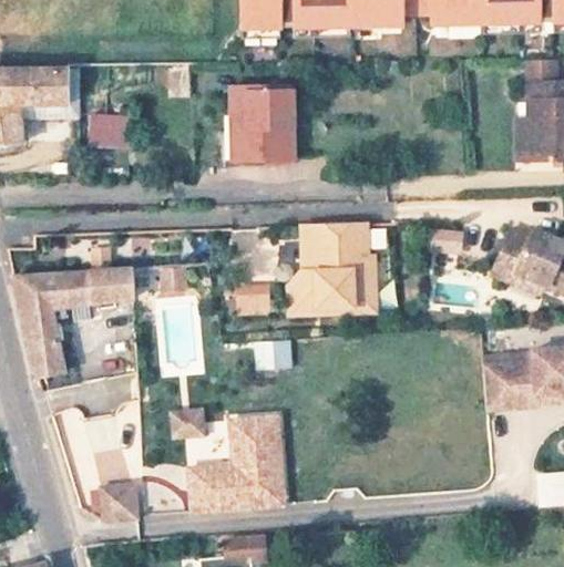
[(242,0),(243,30),(404,29),(403,0),(242,0)]
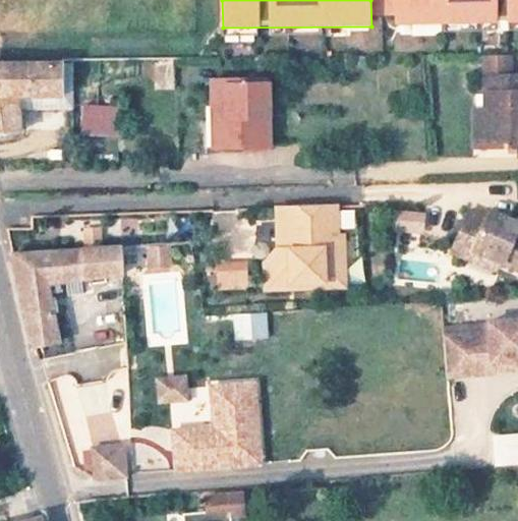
[(517,0),(398,0),(398,25),(517,23),(517,0)]
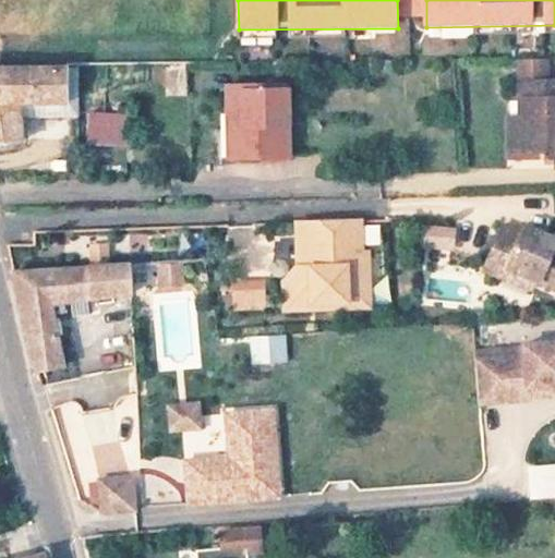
[(273,57),(273,32),(254,32),(254,57),(273,57)]
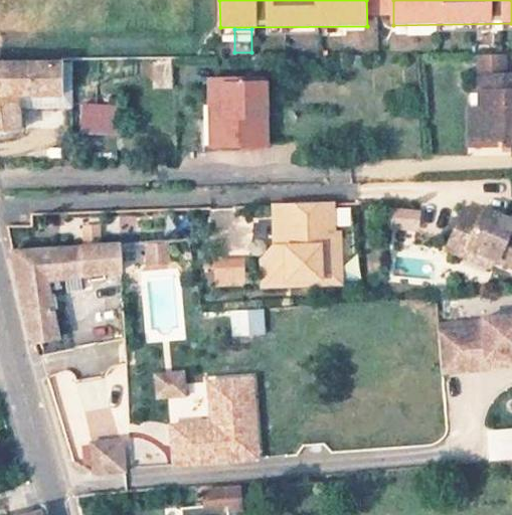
[(0,63),(62,63),(63,95),(74,95),(74,59),(62,60),(0,59),(0,63)]
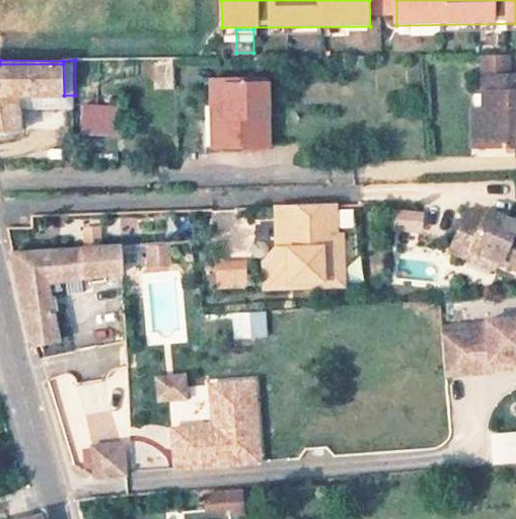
[(0,96),(18,96),(64,95),(63,64),(0,64),(0,96)]
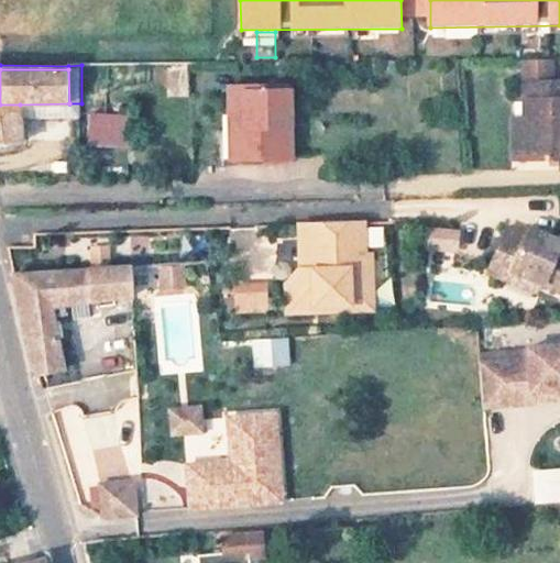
[(513,119),(513,154),(559,153),(559,79),(513,80),(513,119)]
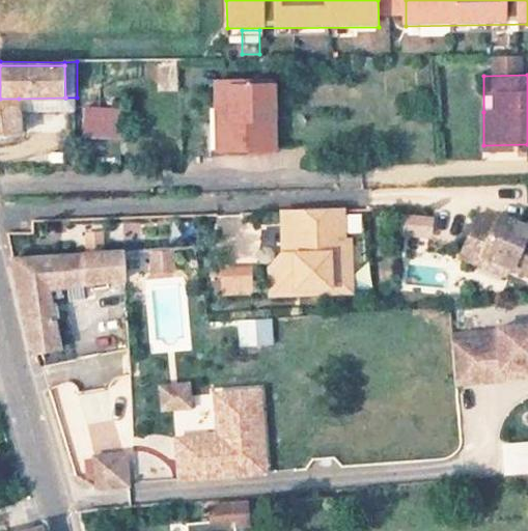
[(217,83),(218,120),(231,120),(232,152),(275,150),(273,82),(217,83)]
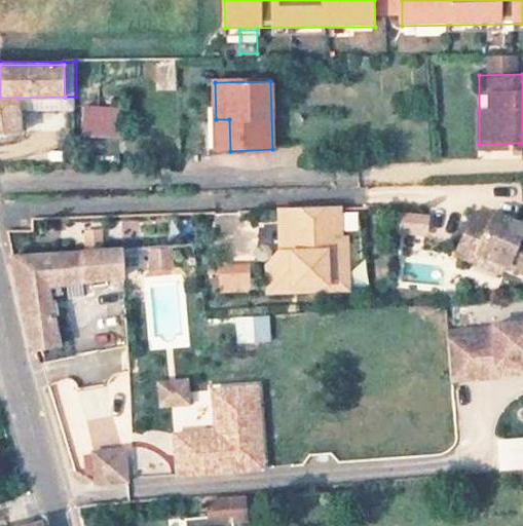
[(60,97),(19,98),(0,98),(0,133),(22,130),(20,110),(60,109),(60,97)]
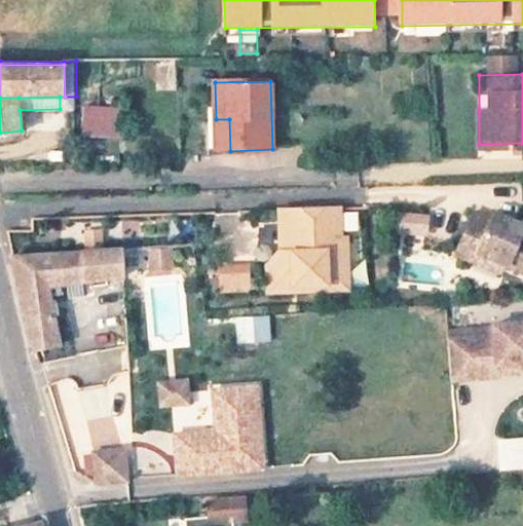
[(81,106),(81,137),(120,137),(120,106),(81,106)]
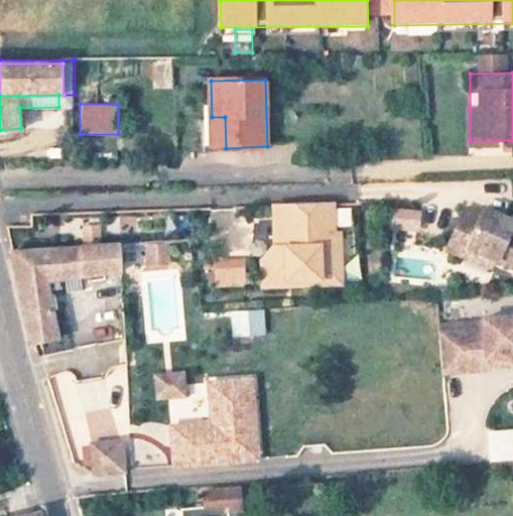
[(452,140),(470,141),(470,109),(452,109),(452,140)]
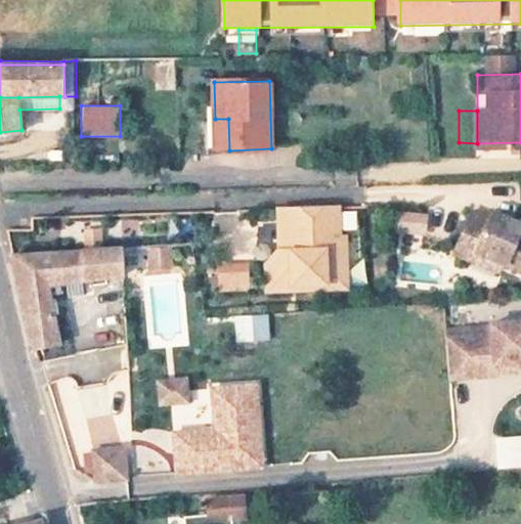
[(210,150),(229,150),(228,119),(215,119),(209,120),(210,150)]
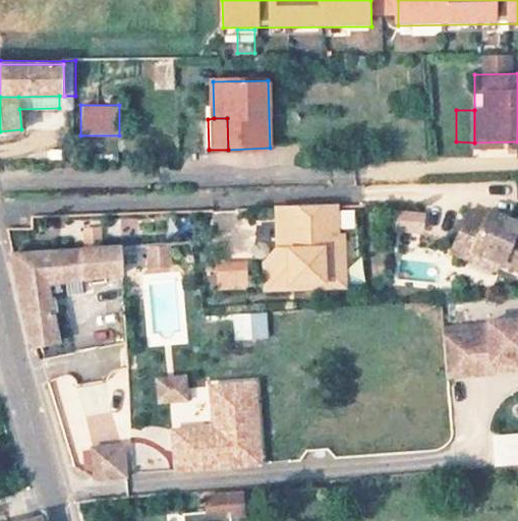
[(269,287),(296,286),(296,280),(329,280),(328,267),(348,266),(347,234),(340,234),(340,206),(280,208),(280,234),(294,234),(294,257),(285,259),(268,275),(269,287)]
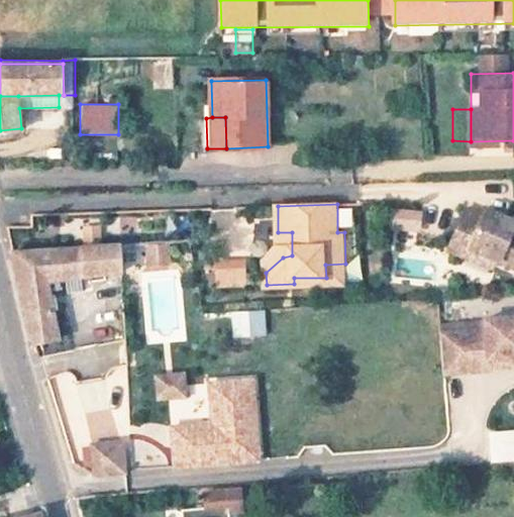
[(385,208),(385,230),(420,231),(420,209),(385,208)]
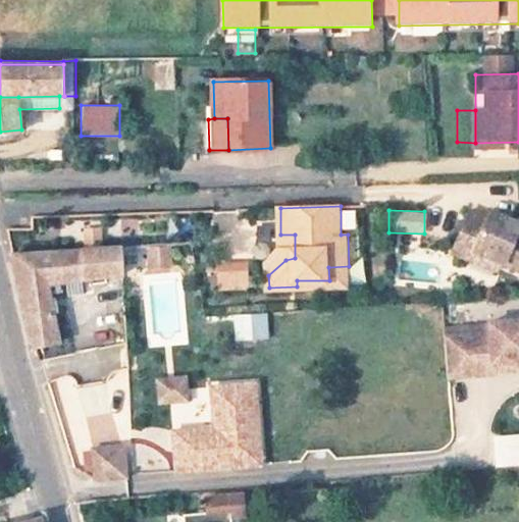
[(474,211),(454,254),(469,261),(473,254),(518,276),(518,222),(491,210),(487,217),(474,211)]
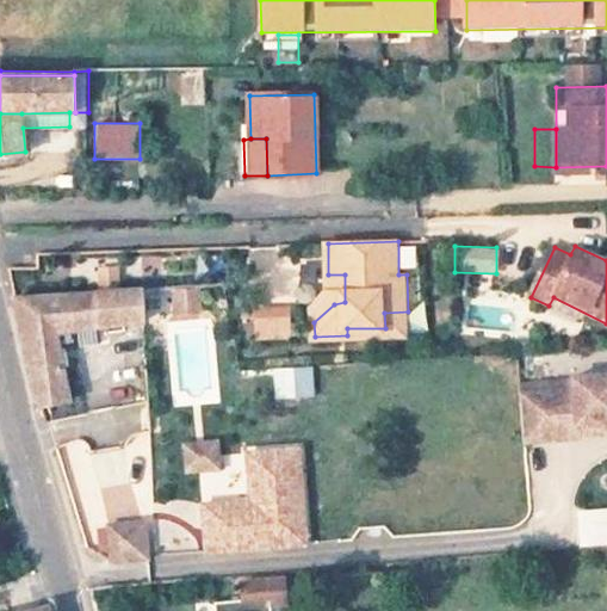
[(314,309),(314,322),(334,304),(345,302),(345,275),(328,275),(314,309)]
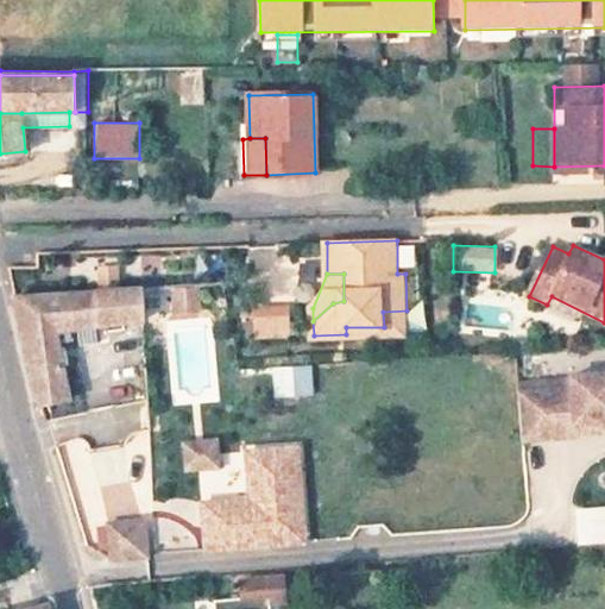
[(174,289),(178,311),(194,308),(189,286),(174,289)]
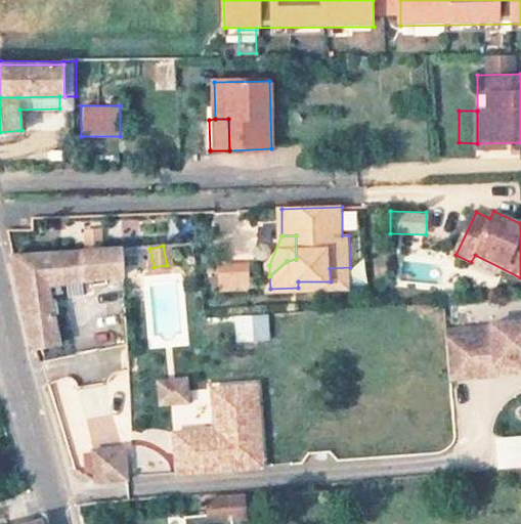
[(147,248),(123,249),(124,277),(148,273),(147,248)]
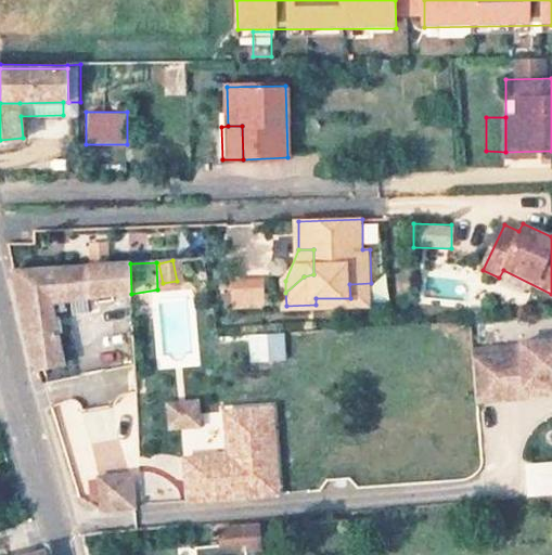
[(131,294),(130,263),(13,272),(35,370),(38,370),(64,364),(55,319),(52,301),(131,294)]
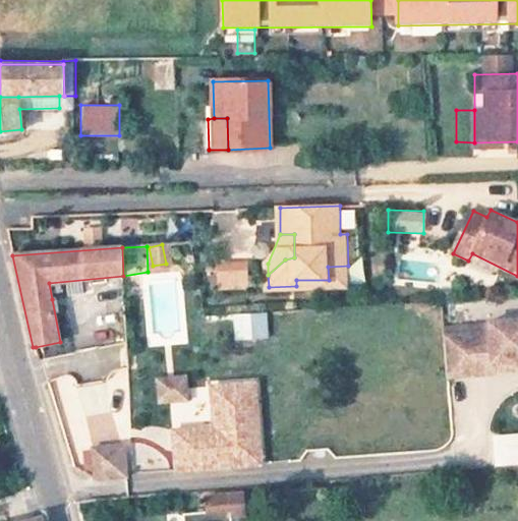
[(495,265),(472,253),(468,261),(491,272),(495,265)]
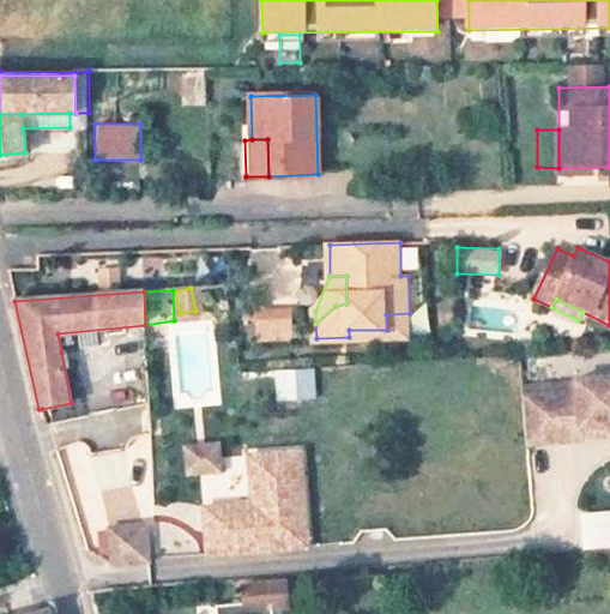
[(291,335),(289,306),(252,308),(254,336),(291,335)]
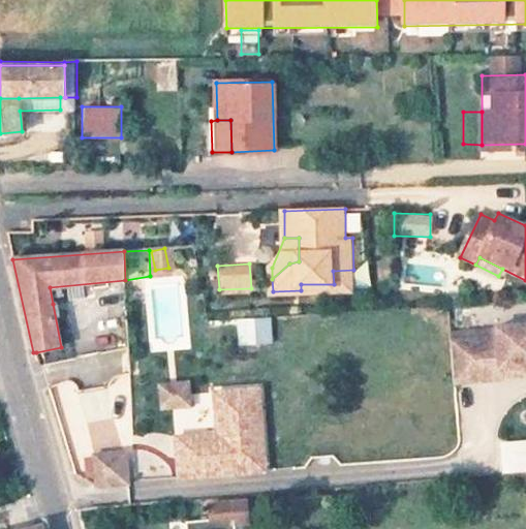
[(301,284),(301,290),(353,290),(353,270),(333,271),(334,284),(301,284)]
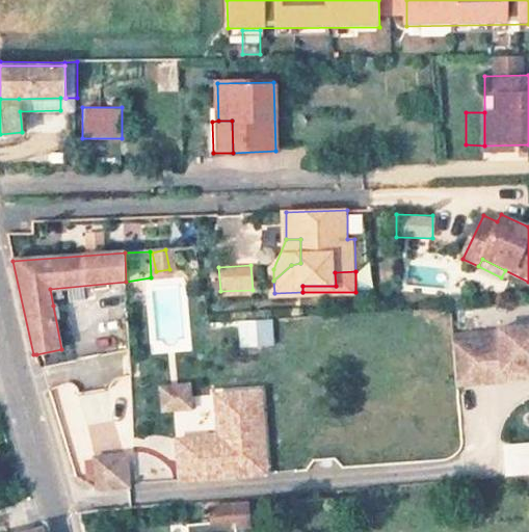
[(235,347),(273,347),(273,317),(235,317),(235,347)]
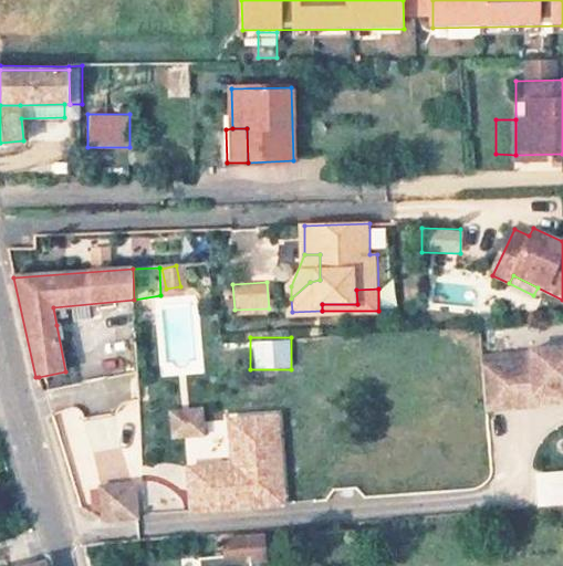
[(533,359),(502,363),(504,406),(537,404),(535,392),(562,390),(562,346),(533,348),(533,359)]
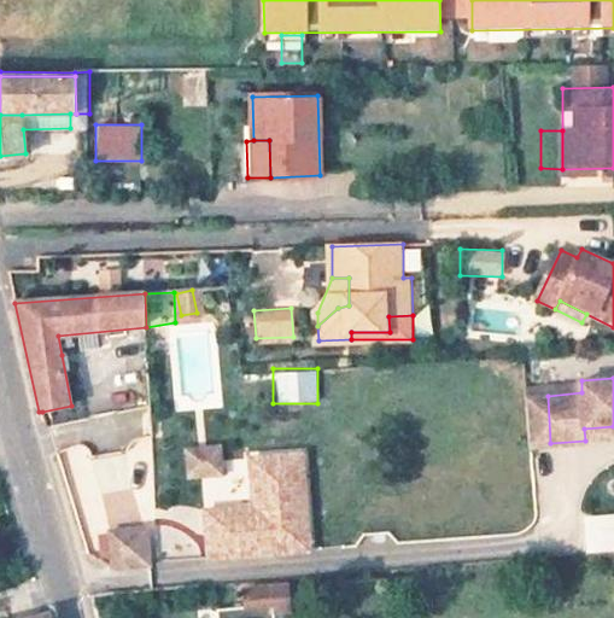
[(548,396),(528,396),(531,444),(550,443),(548,396)]
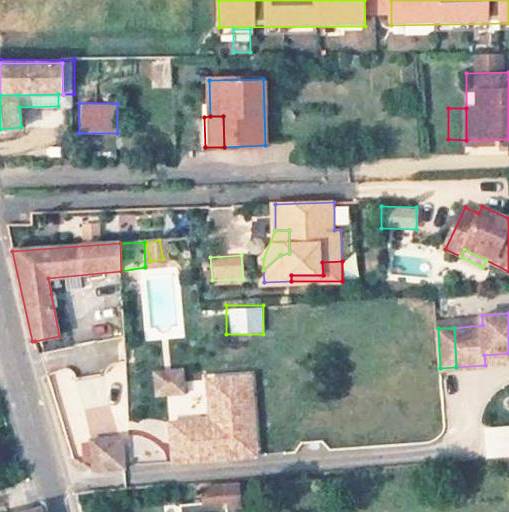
[(182,376),(156,378),(158,399),(184,396),(182,376)]
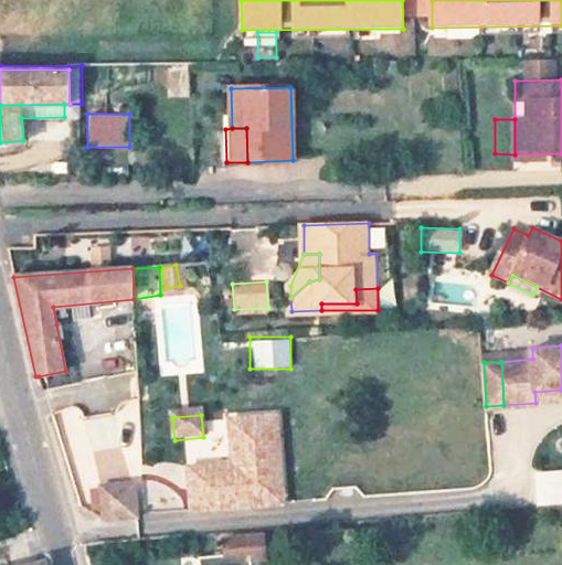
[(233,468),(194,471),(199,514),(284,507),(276,419),(230,424),(233,468)]
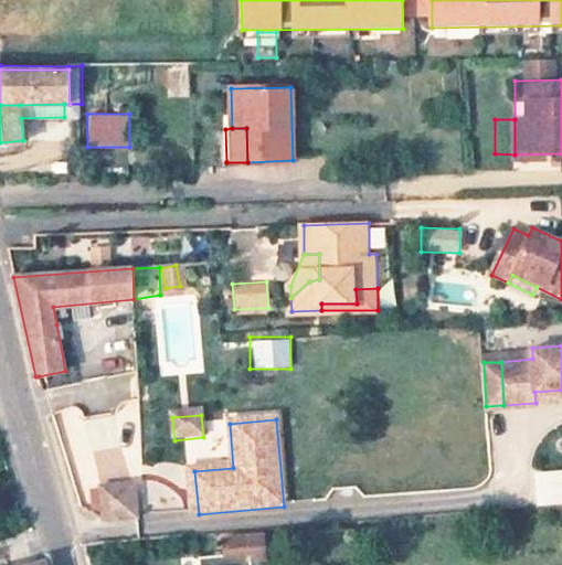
[(561,468),(532,469),(534,504),(561,502),(561,468)]
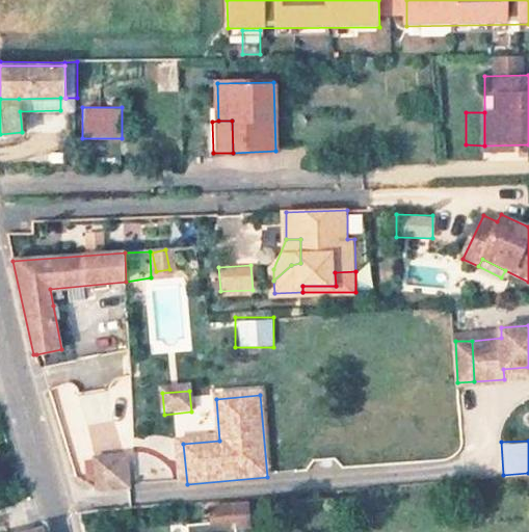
[(183,444),(178,444),(181,484),(187,484),(183,444)]
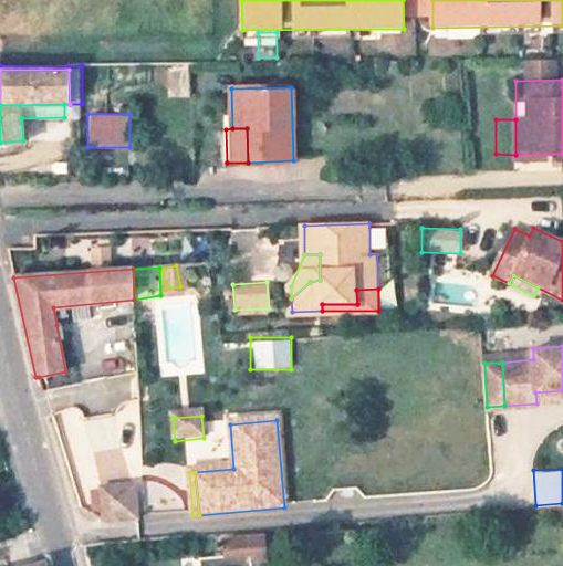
[(135,490),(105,493),(107,523),(138,520),(135,490)]
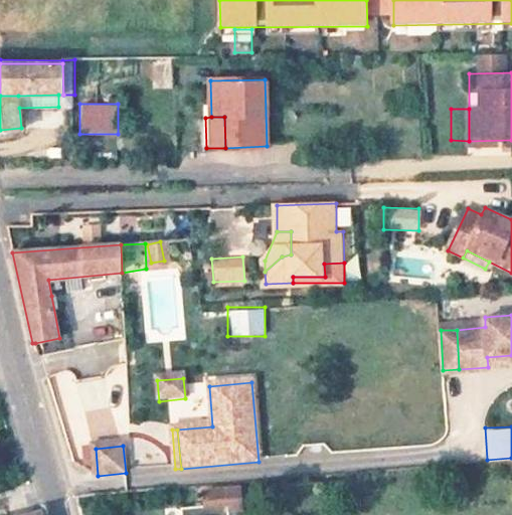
[(240,488),(205,491),(206,505),(182,507),(182,514),(229,514),(229,508),(242,507),(240,488)]
